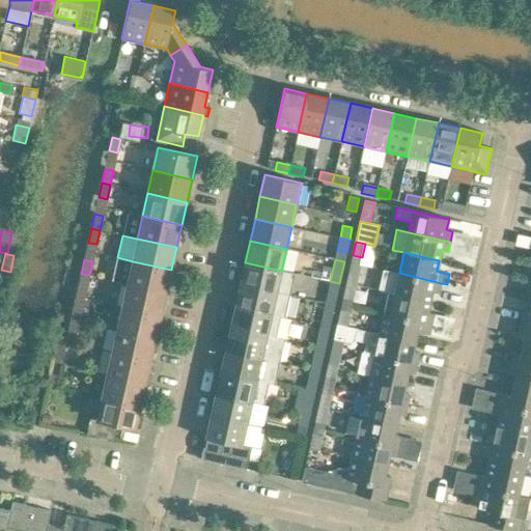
[(133,261),(128,284),(166,292),(171,270),(133,261)]
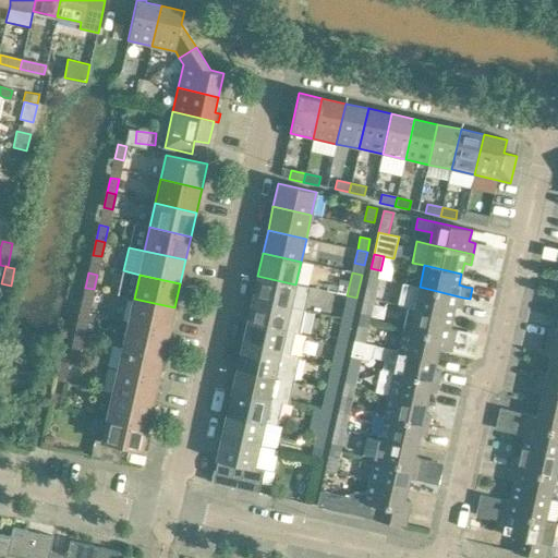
[(295,284),(257,276),(252,299),(290,307),(304,311),(310,288),(295,284)]
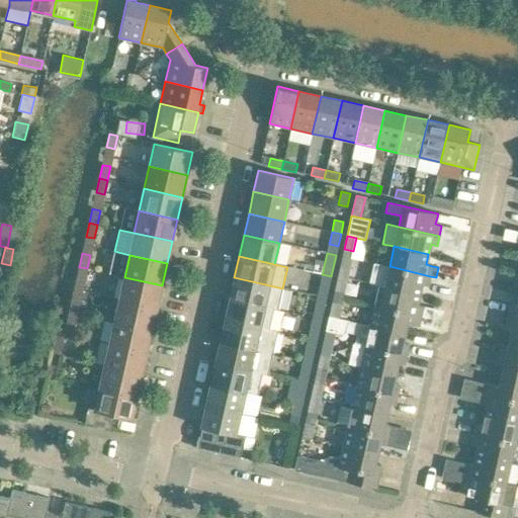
[(340,263),(338,276),(347,278),(350,265),(340,263)]
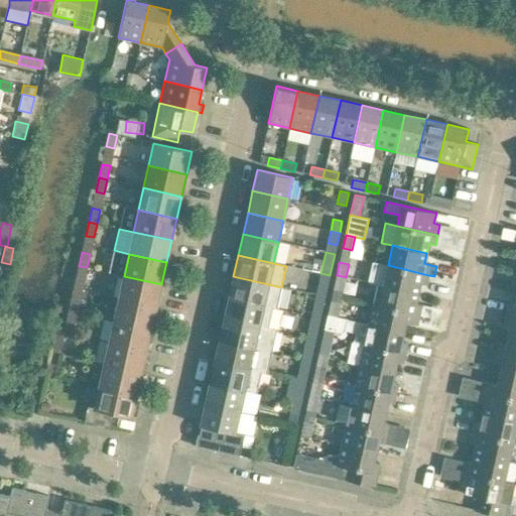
[(368,282),(377,284),(417,293),(420,283),(426,285),(428,275),(388,265),(373,262),(368,282)]
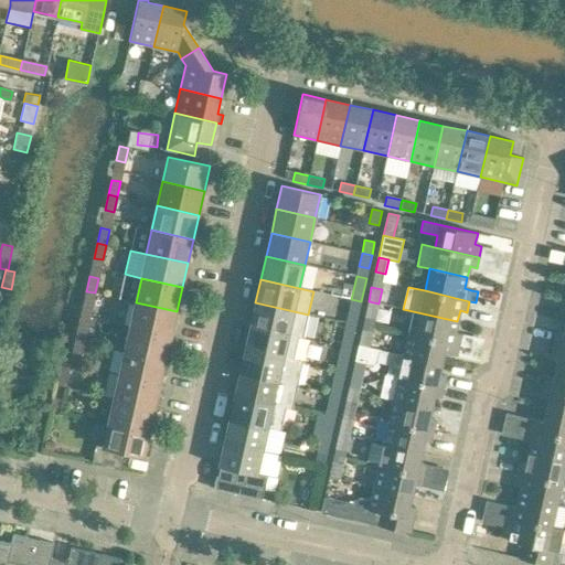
[(86,291),(83,306),(92,308),(95,292),(86,291)]
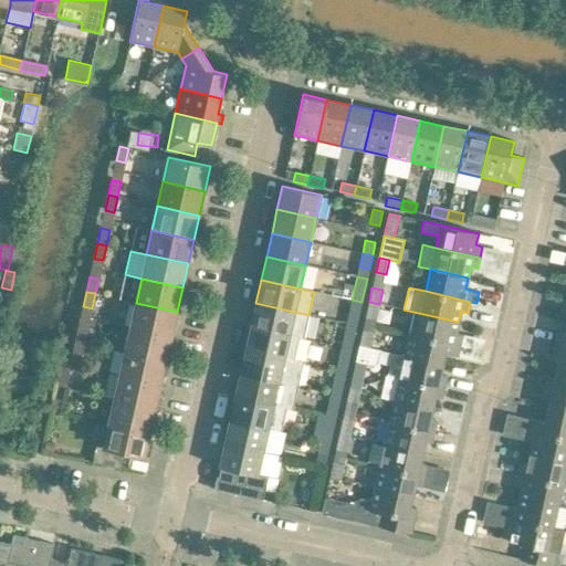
[(358,316),(362,302),(352,300),(348,314),(358,316)]
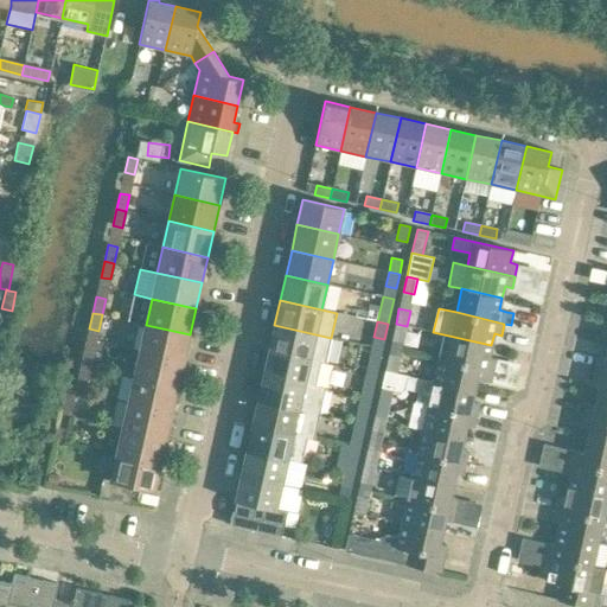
[(396,324),(393,338),(403,340),(407,326),(396,324)]
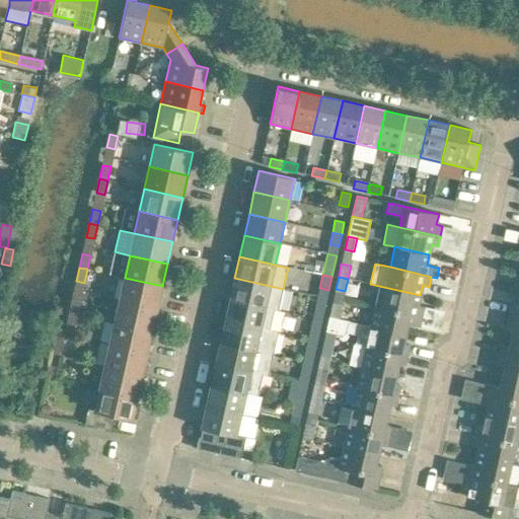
[(157,308),(162,286),(125,278),(120,299),(157,308)]
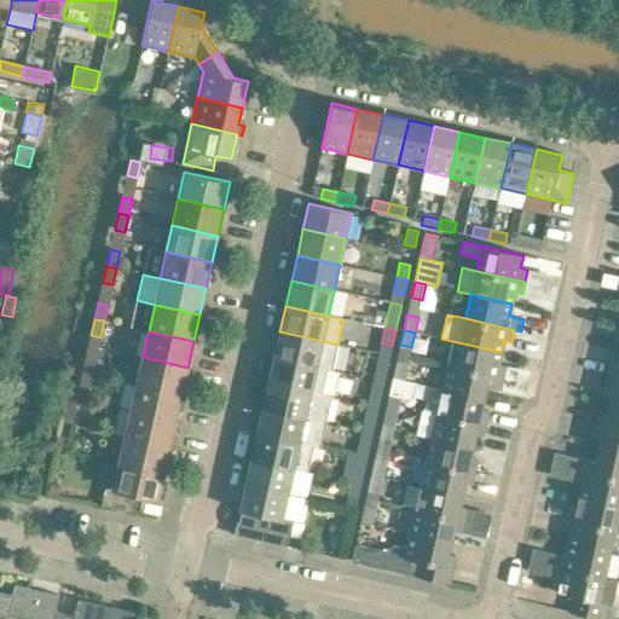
[(322,341),(279,331),(275,357),(329,369),(333,370),(337,345),(322,341)]
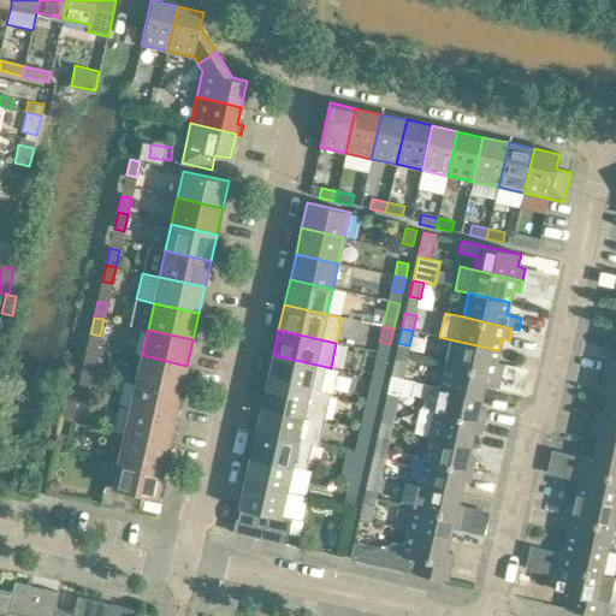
[(450,339),(445,362),(501,375),(503,365),(496,362),(498,350),(450,339)]
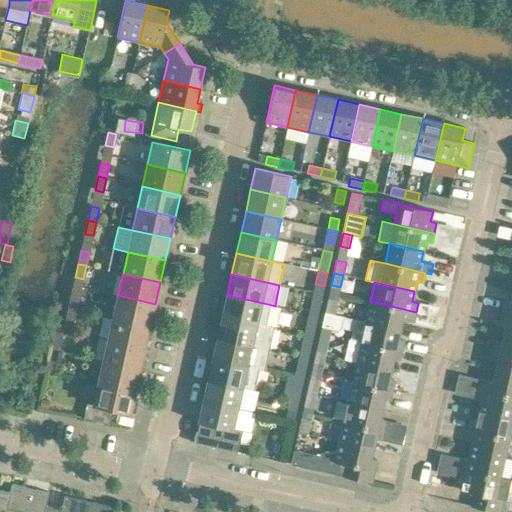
[(72,294),(68,307),(76,309),(79,295),(72,294)]
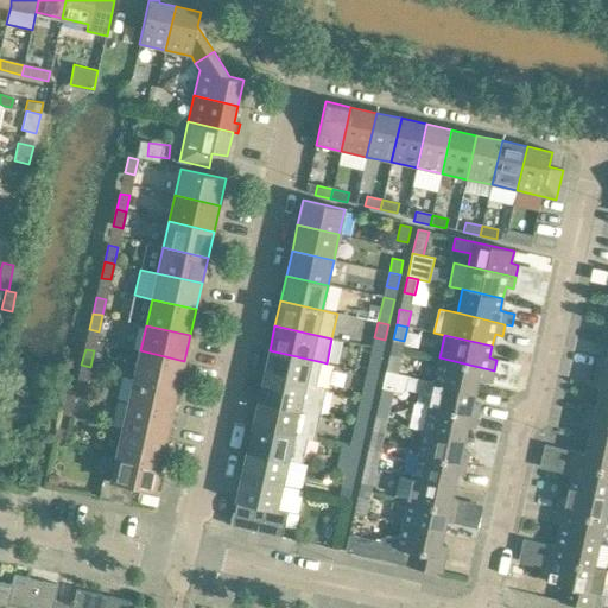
[(140,350),(134,377),(178,387),(184,361),(140,350)]
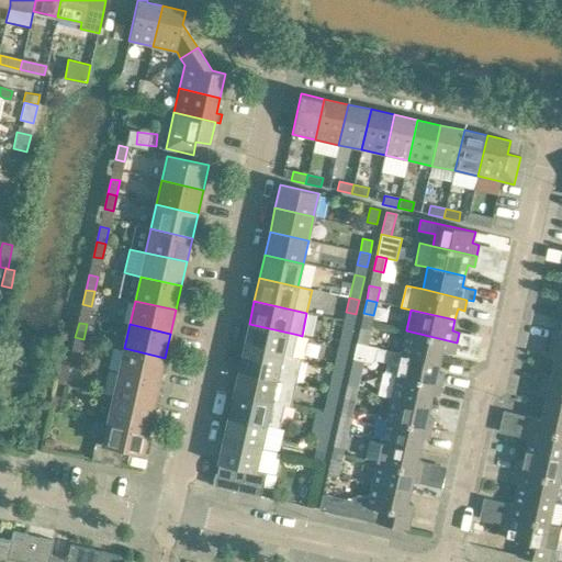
[(244,347),(282,356),(293,358),(299,335),(249,324),(244,347)]
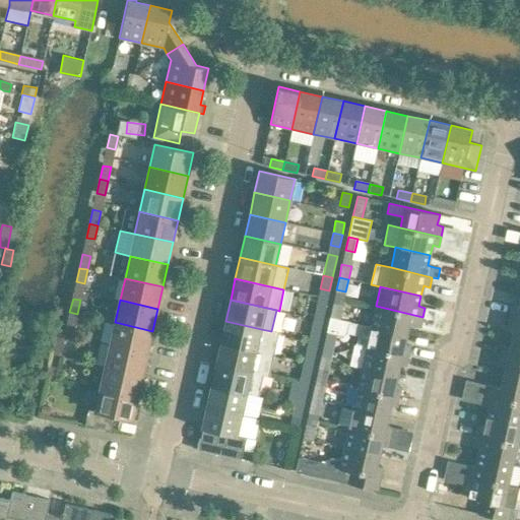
[(513,306),(510,316),(519,317),(519,300),(518,307),(513,306)]
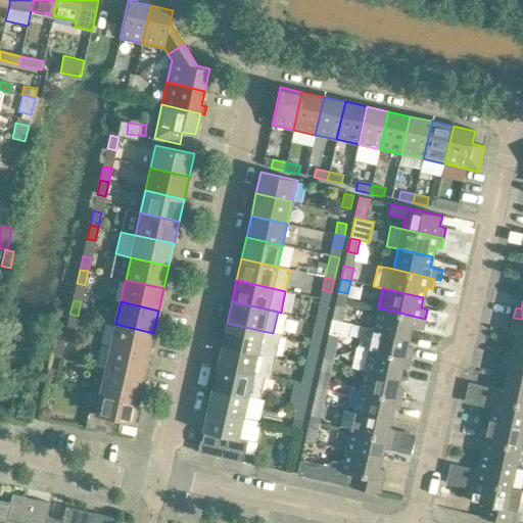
[(335,304),(332,320),(341,322),(344,307),(335,304)]
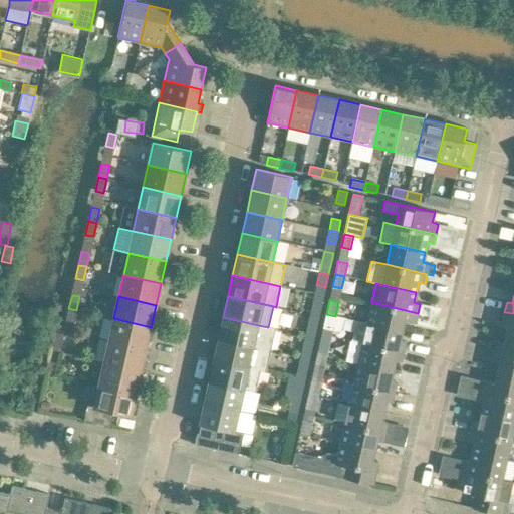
[(313,302),(310,314),(319,316),(322,304),(313,302)]
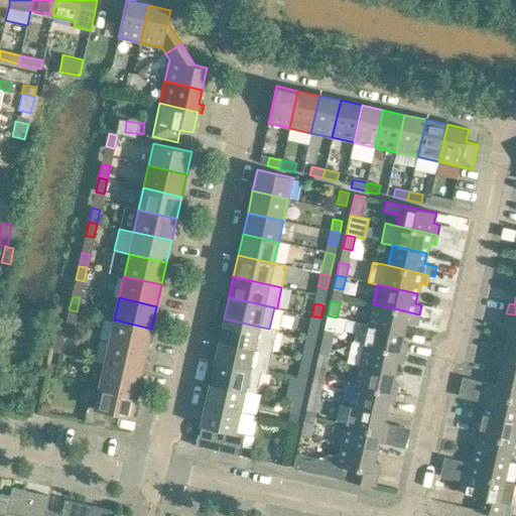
[(373,303),(368,325),(403,332),(405,323),(417,325),(419,314),(373,303)]
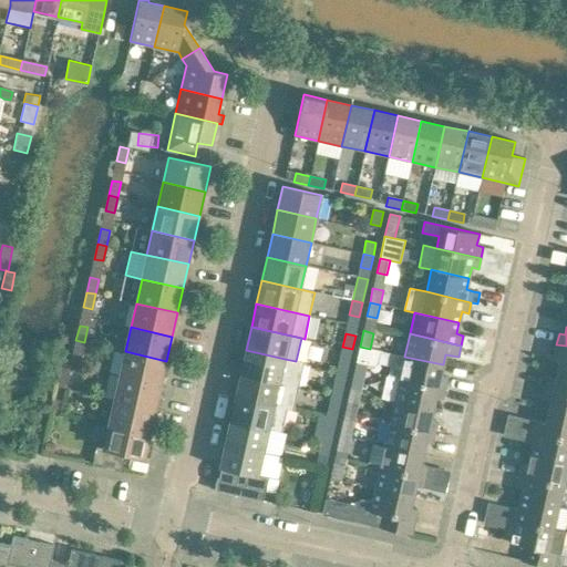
[(75,340),(72,356),(81,358),(84,342),(75,340)]
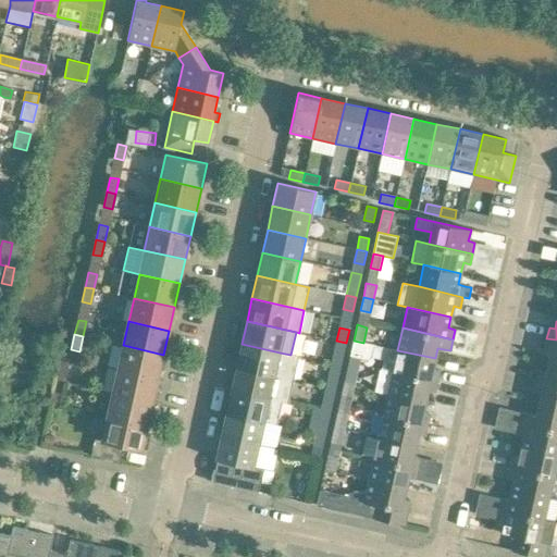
[(551,350),(548,361),(556,362),(556,339),(546,338),(544,349),(551,350)]
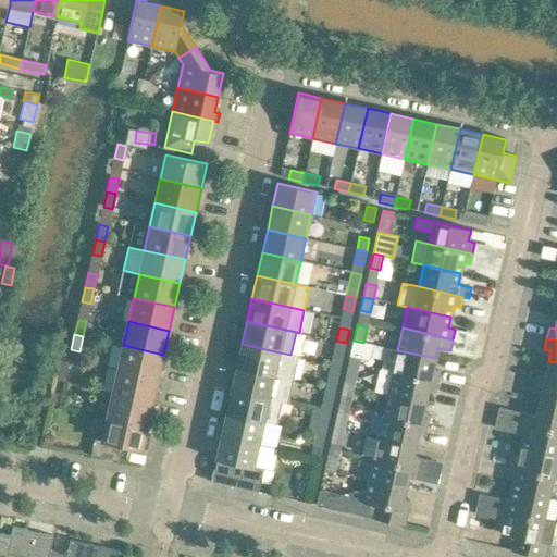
[(333,355),(343,357),(346,343),(336,341),(333,355)]
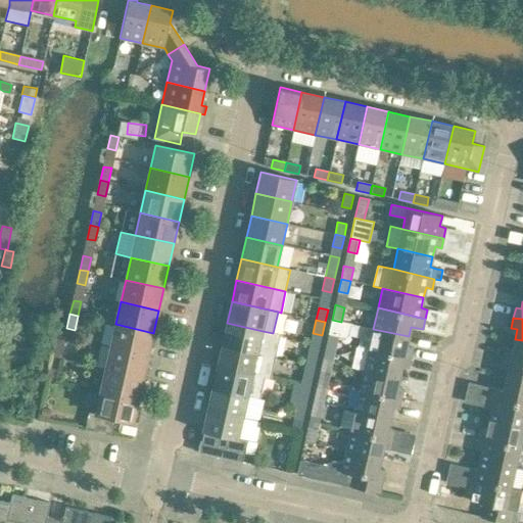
[(341,322),(332,320),(328,334),(347,338),(350,336),(352,324),(341,322)]
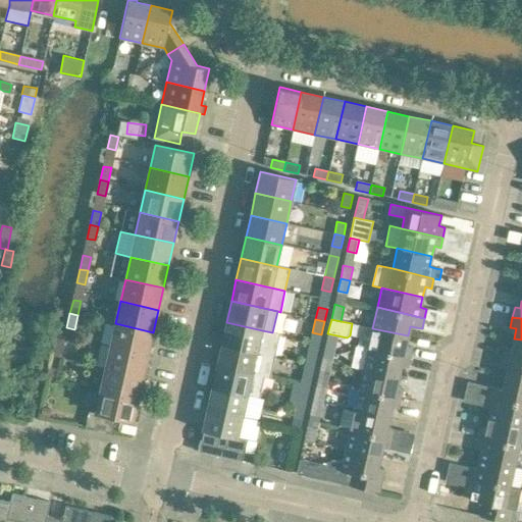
[(280,334),(272,332),(262,330),(226,322),(221,344),(276,356),(280,334)]
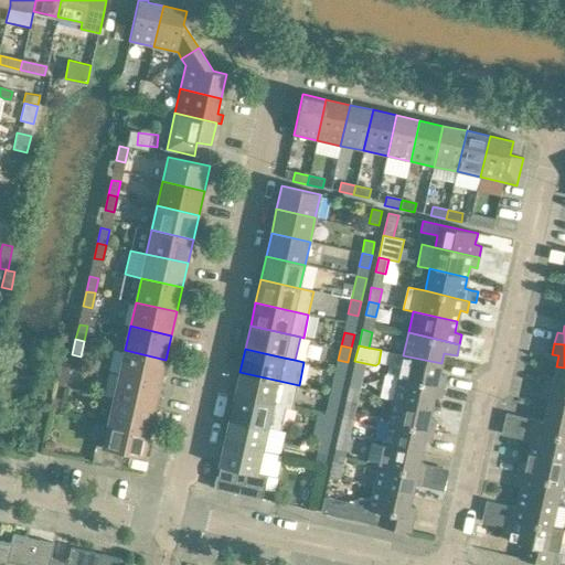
[(160,384),(166,360),(125,350),(119,374),(160,384)]
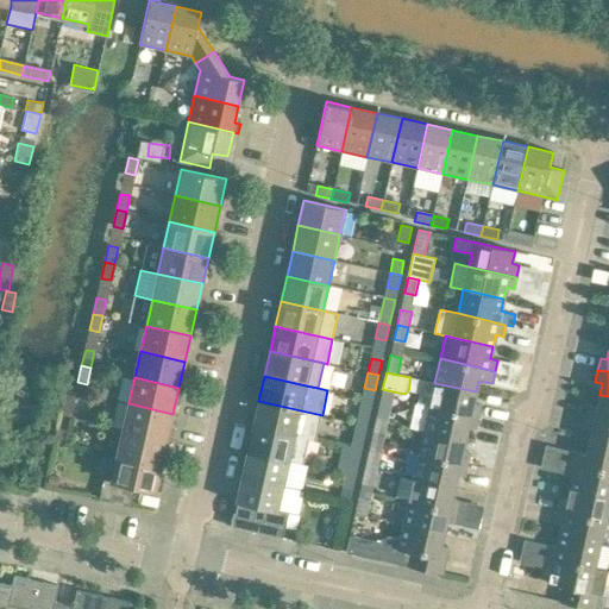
[(473,403),(476,391),(434,383),(429,406),(477,418),(481,405),(473,403)]
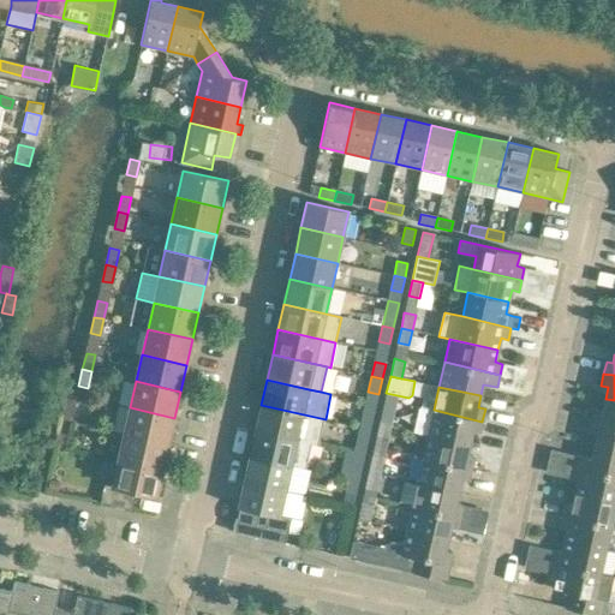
[(66,393),(63,410),(72,412),(77,395),(66,393)]
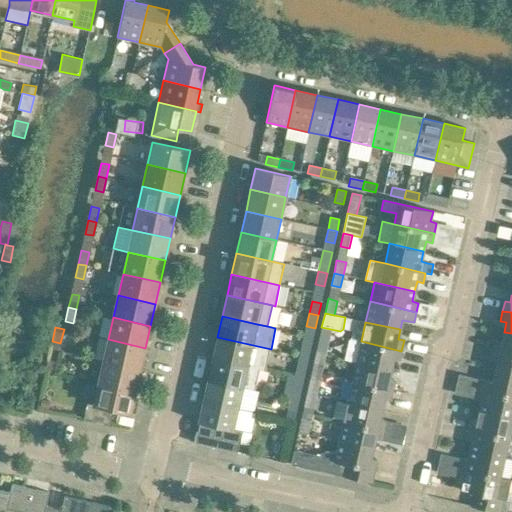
[(496,341),(493,351),(511,354),(511,333),(504,332),(501,342),(496,341)]
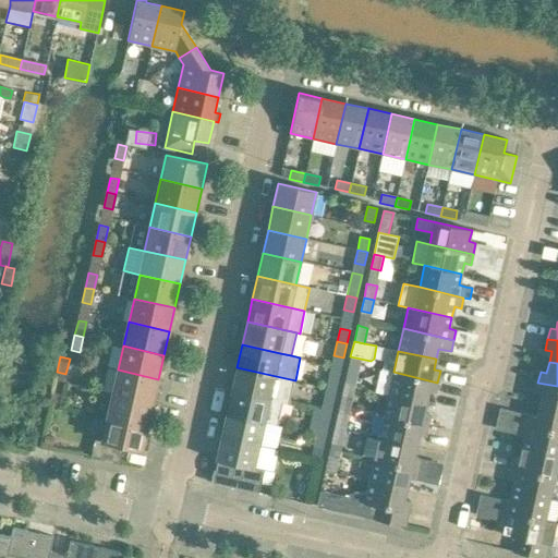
[(269,399),(282,402),(290,403),(295,380),(237,367),(231,390),(269,399)]
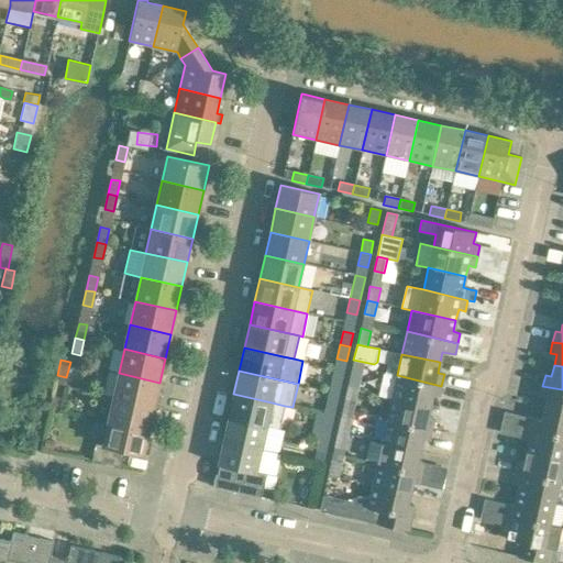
[(361,374),(351,372),(348,387),(357,389),(361,374)]
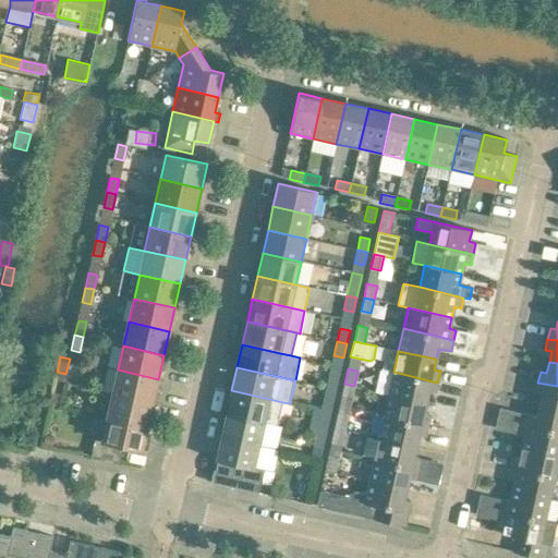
[(118,370),(112,393),(153,402),(158,379),(118,370)]
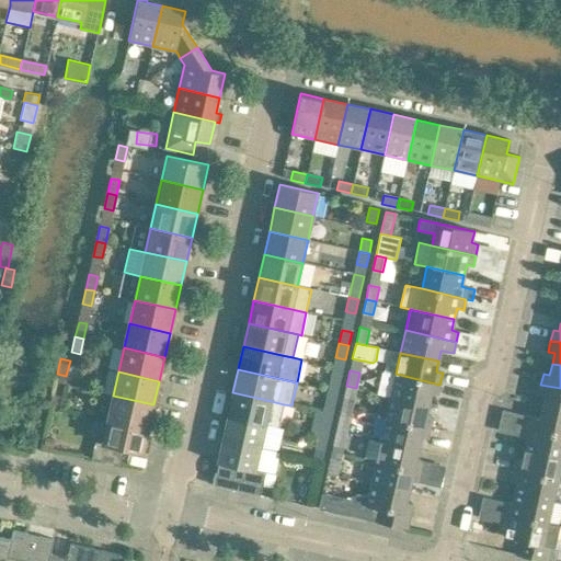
[(437,395),(439,385),(396,374),(382,371),(378,393),(382,395),(428,404),(431,393),(437,395)]
